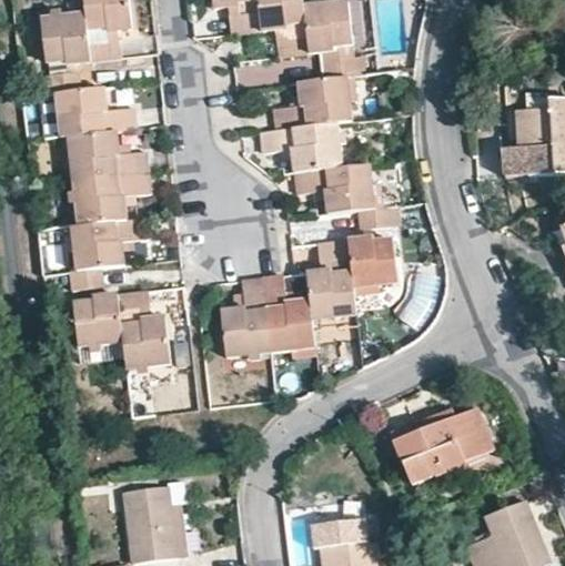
[(127,0),(82,0),(84,12),(87,27),(104,24),(104,29),(117,28),(130,26),(127,0)]
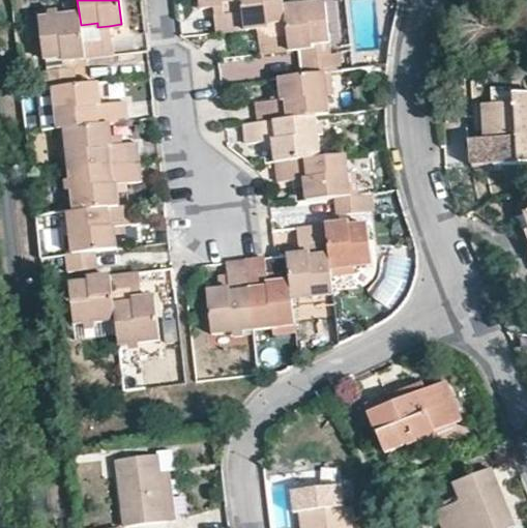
[(264,21),(286,19),(284,3),(283,0),(239,0),(240,9),(242,28),(255,26),(264,25),(264,21)]
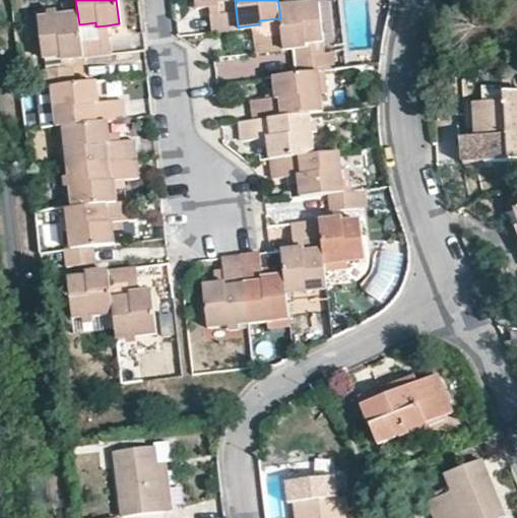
[(281,30),(283,48),(294,47),(294,43),(304,42),(322,40),(317,0),(304,0),(300,0),(278,3),(280,18),(281,30)]
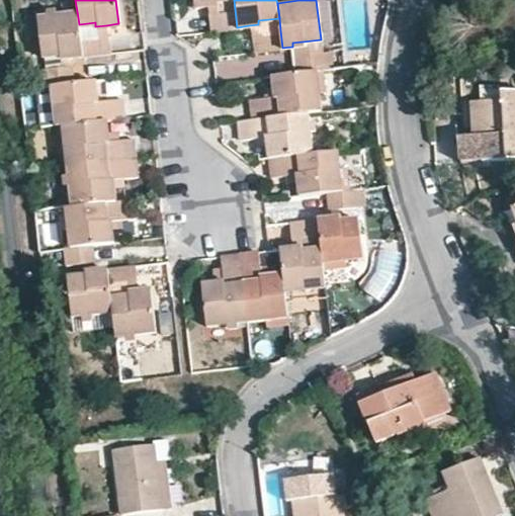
[(204,4),(205,11),(216,10),(215,3),(204,4)]
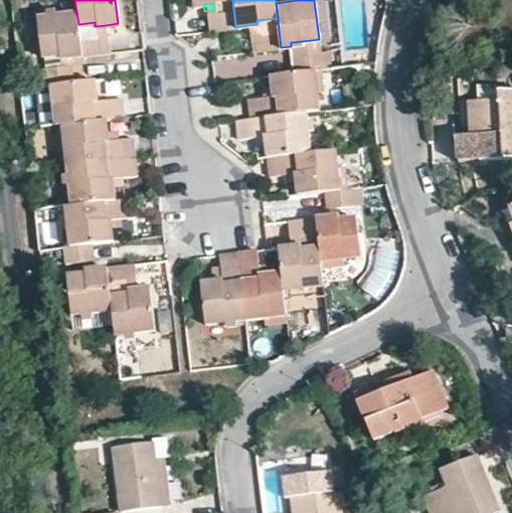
[(204,11),(206,29),(235,27),(233,9),(214,10),(204,11)]
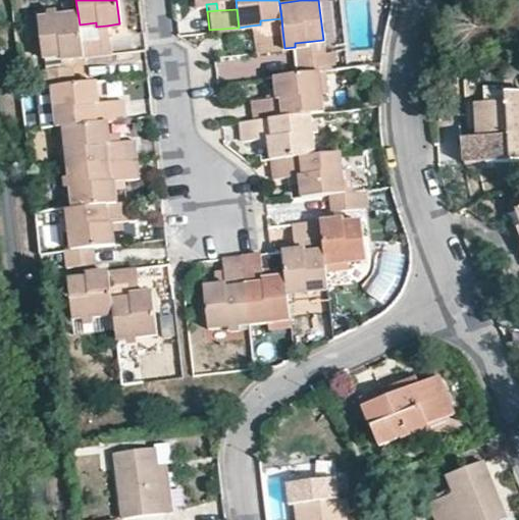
[(80,24),(78,11),(36,16),(41,53),(59,51),(59,57),(70,55),(83,54),(81,37),(80,24)]
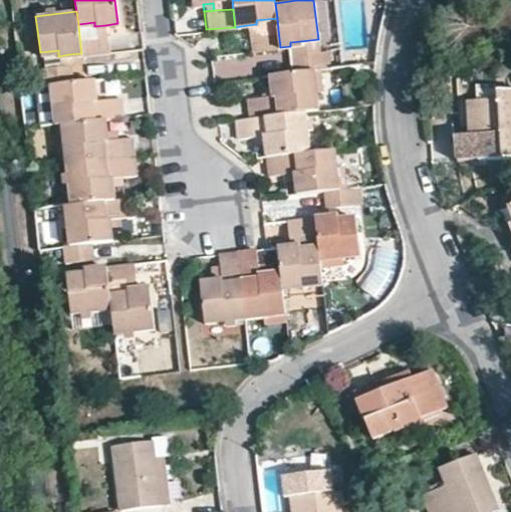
[(247,25),(248,33),(257,32),(256,24),(247,25)]
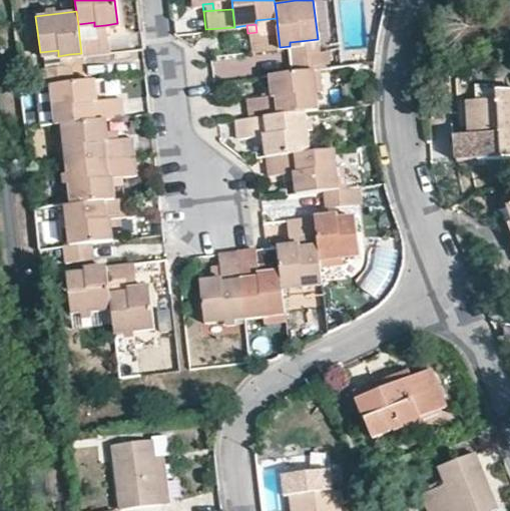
[(106,33),(105,25),(94,26),(95,34),(106,33)]
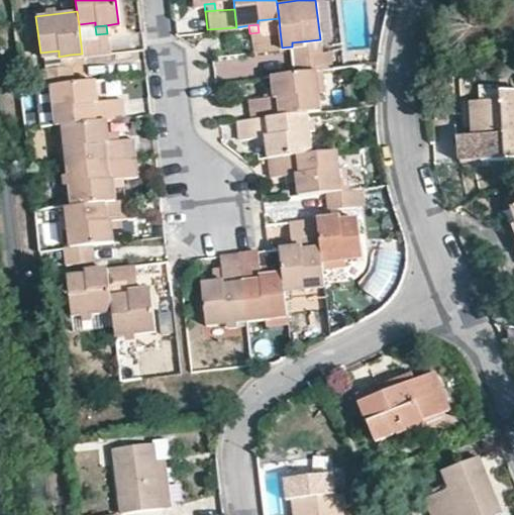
[(249,33),(251,52),(282,47),(280,30),(259,32),(249,33)]
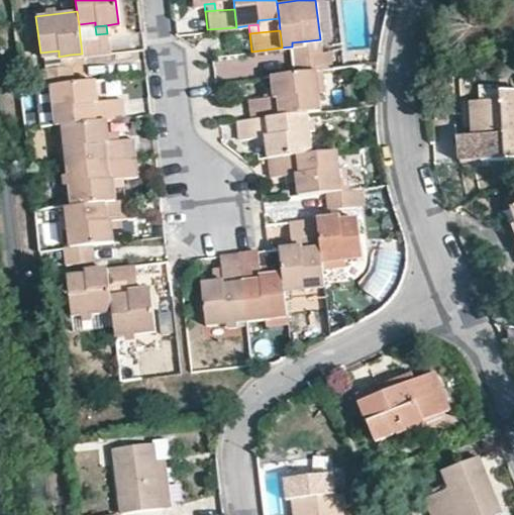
[(96,34),(80,36),(82,54),(109,49),(107,33),(96,34)]
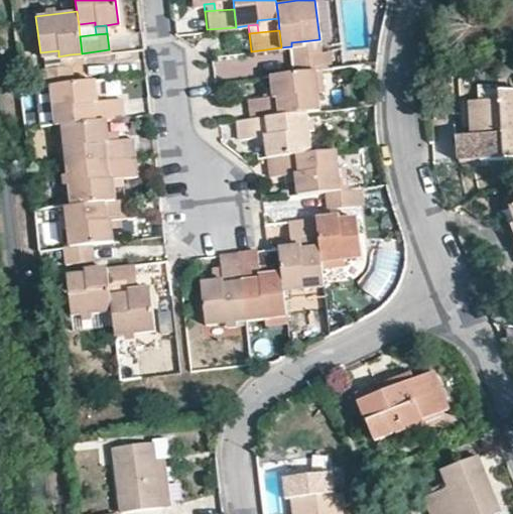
[(291,46),(292,53),(302,52),(301,41),(291,42),(291,46)]
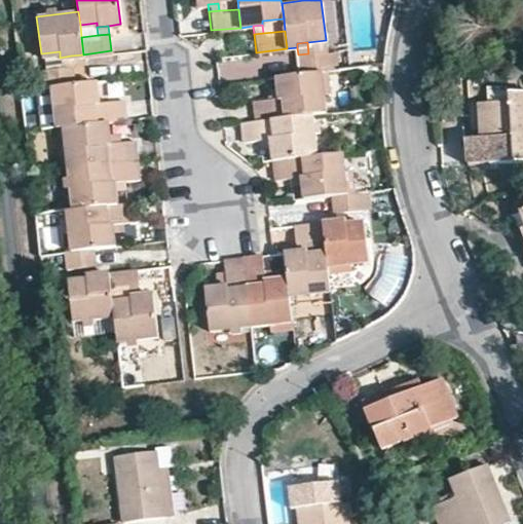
[(298,54),(299,72),(322,70),(328,69),(330,69),(330,65),(334,65),(333,51),(308,53),(298,54)]
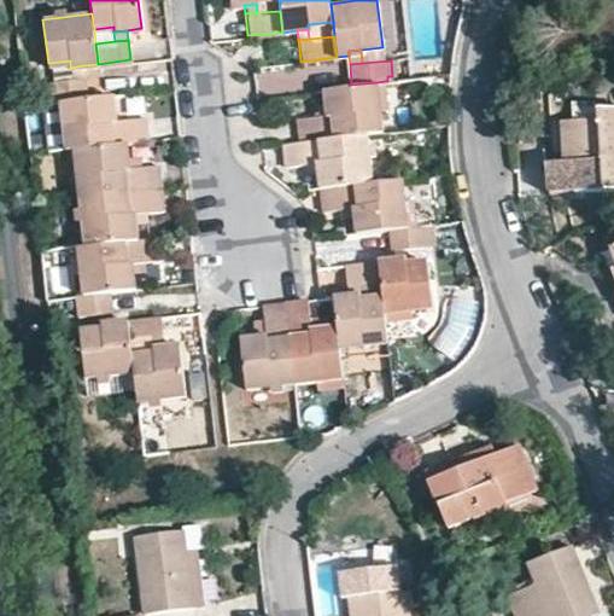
[(70,68),(72,79),(85,76),(83,65),(70,68)]
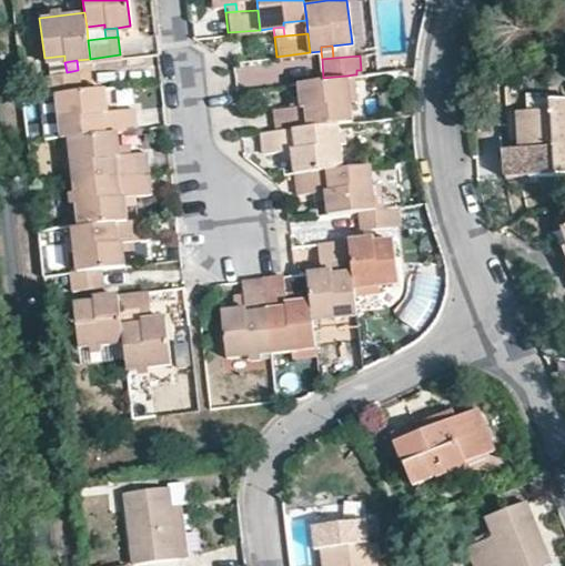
[(44,74),(47,91),(54,91),(80,88),(78,70),(67,72),(44,74)]
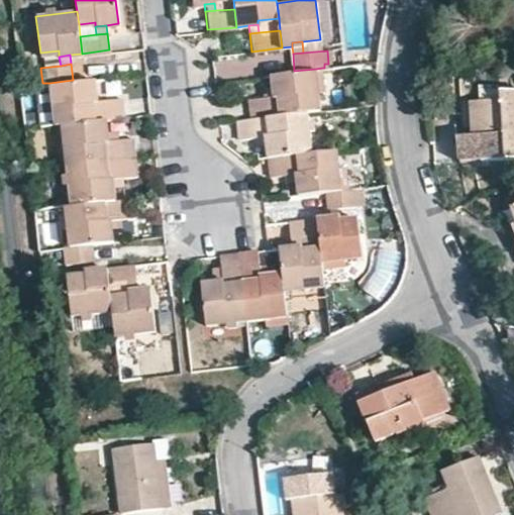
[(316,69),(318,89),(324,88),(322,68),(316,69)]
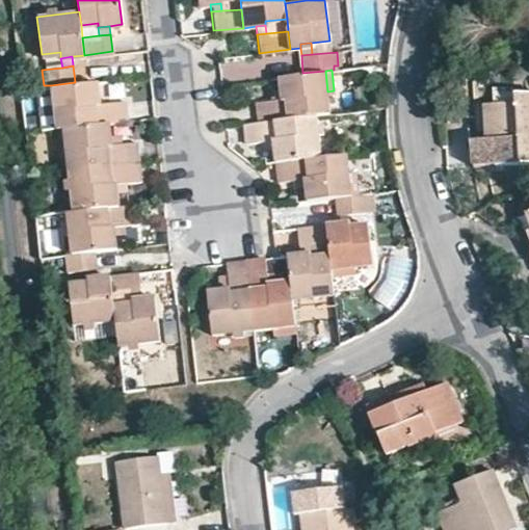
[(259,120),(317,113),(329,112),(327,91),(325,71),(302,73),(280,76),(281,88),(282,98),(273,99),(257,100),(259,120)]
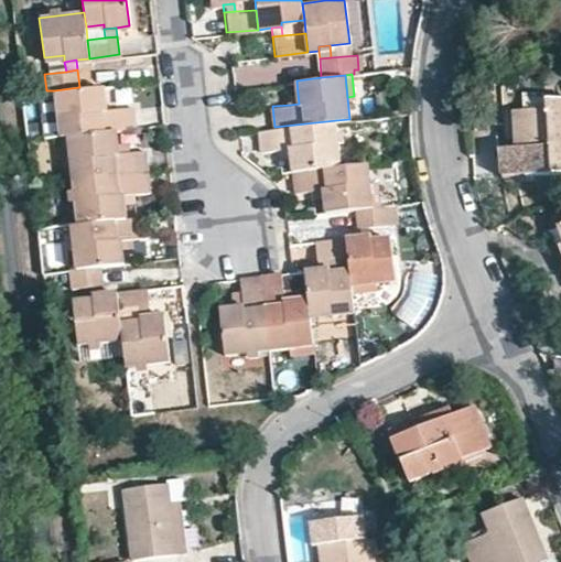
[(56,117),(58,134),(67,133),(116,128),(136,126),(133,106),(116,108),(105,109),(104,99),(103,85),(79,87),(54,90),(56,117)]
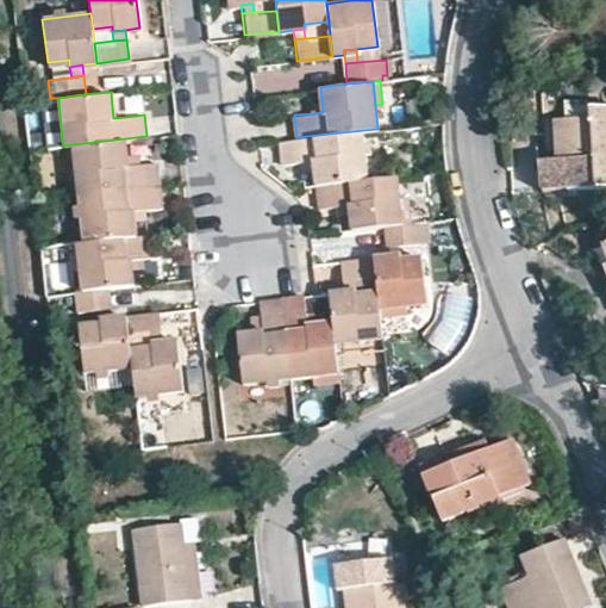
[(52,126),(61,126),(58,98),(50,98),(52,126)]
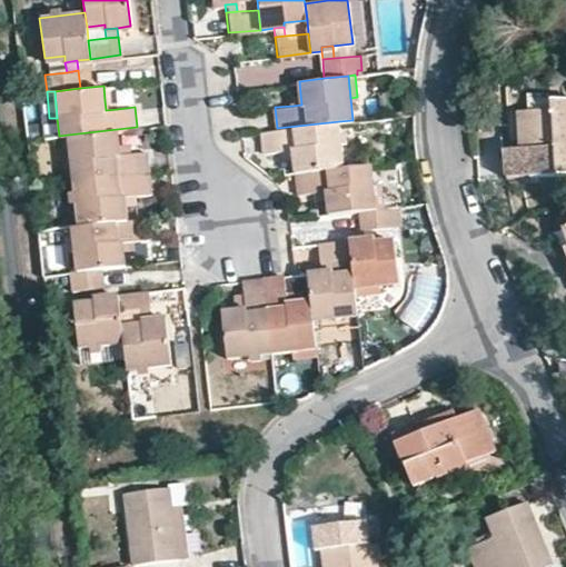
[(291,96),(293,106),(301,105),(300,95),(291,96)]
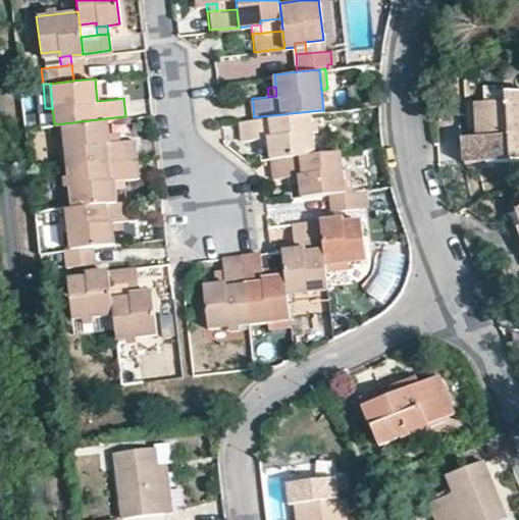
[(97,101),(107,100),(107,91),(96,92),(97,101)]
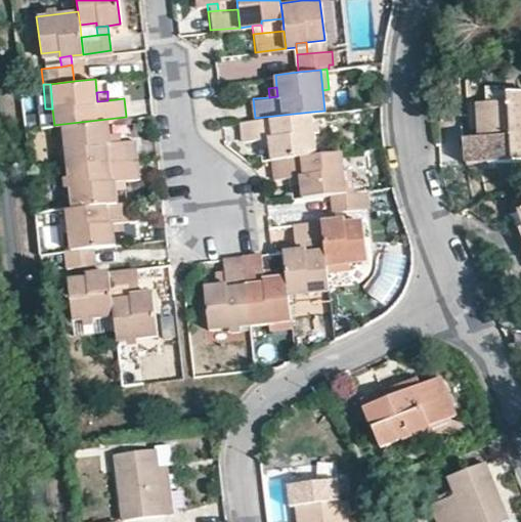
[(484,138),(475,138),(463,139),(464,163),(520,159),(520,95),(506,96),(506,103),(483,103),(485,130),(490,130),(490,138),(484,138)]
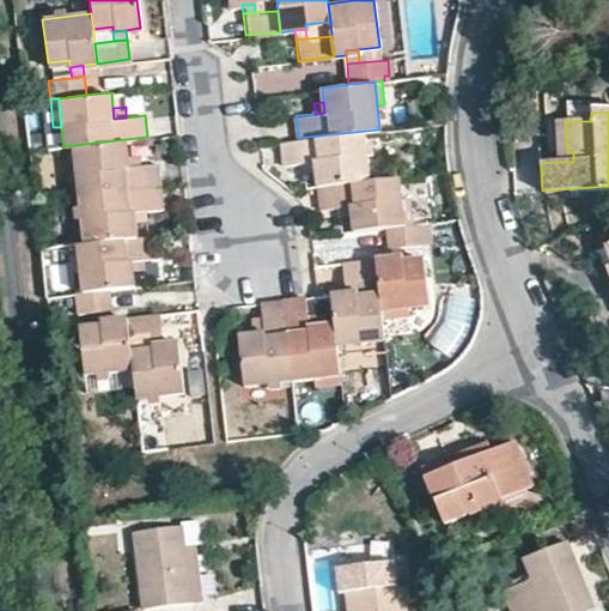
[(555,122),(555,162),(566,162),(573,162),(573,152),(567,152),(565,121),(555,122)]
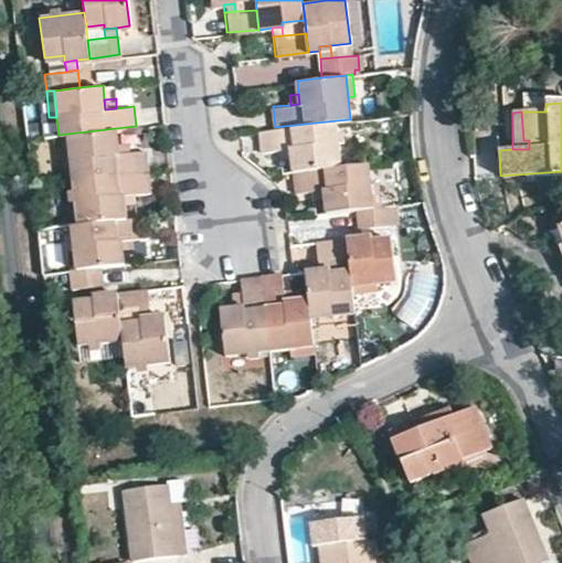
[(292,157),(293,169),(341,163),(337,120),(275,127),(260,129),(262,149),(279,147),(290,147),(292,157)]
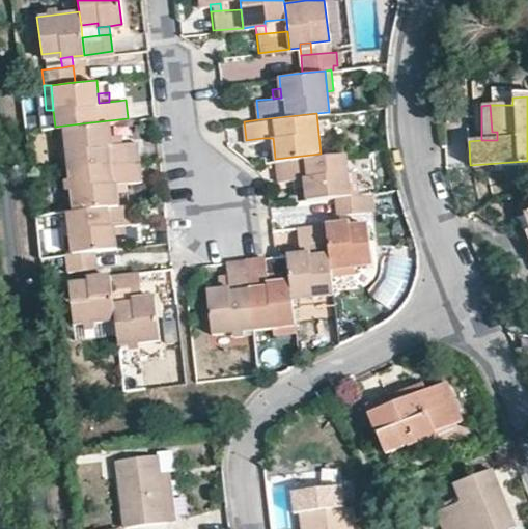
[(66,148),(67,166),(139,158),(137,140),(120,141),(111,142),(110,134),(109,120),(63,126),(66,148)]
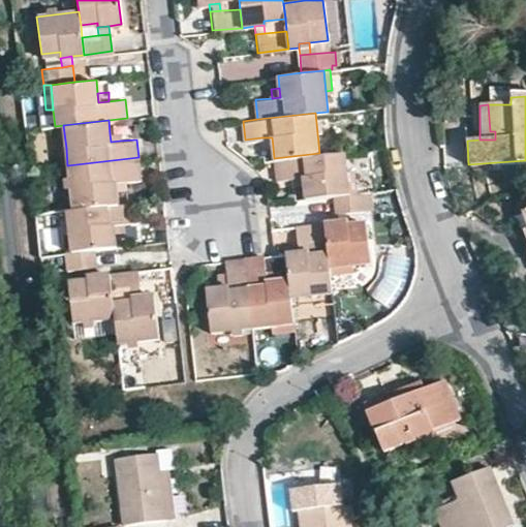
[(58,149),(66,148),(63,125),(55,126),(58,149)]
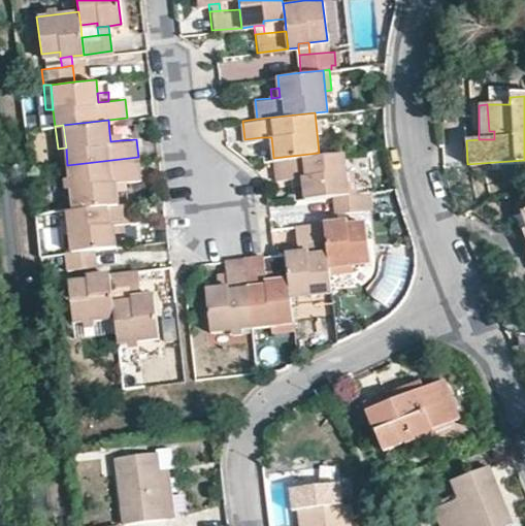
[(120,132),(109,133),(110,141),(120,140),(120,132)]
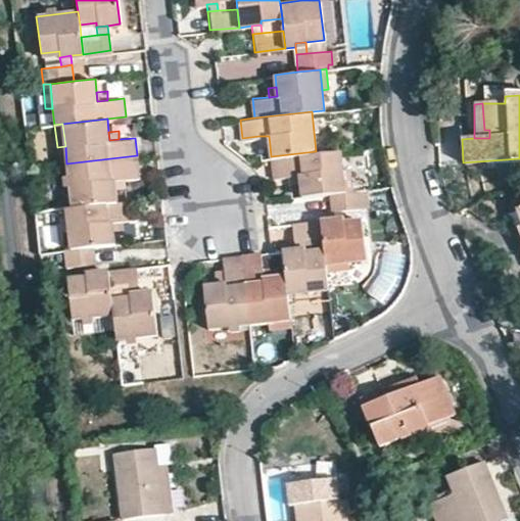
[(260,146),(270,145),(269,136),(258,136),(260,146)]
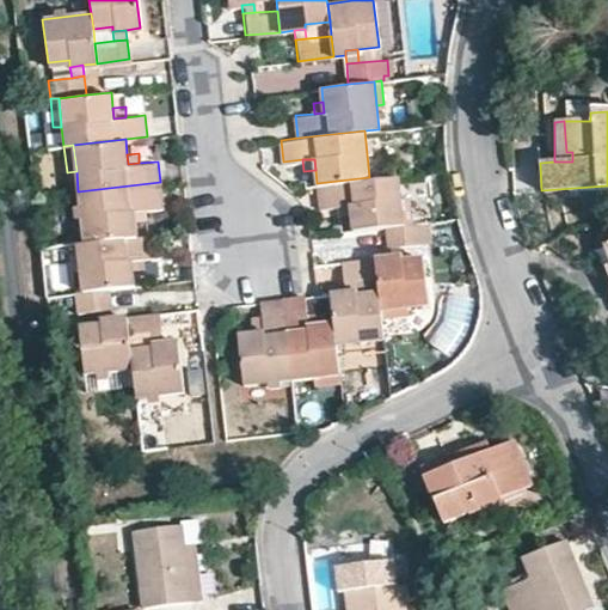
[(349,214),(350,230),(384,226),(403,224),(399,195),(397,175),(369,177),(317,183),(319,206),(337,205),(348,203),(349,214)]
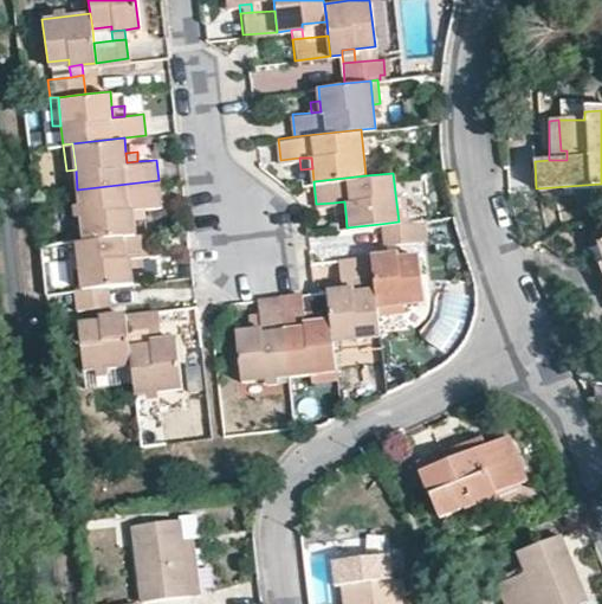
[(159,180),(77,190),(84,239),(134,233),(133,216),(131,206),(143,205),(160,203),(159,180)]
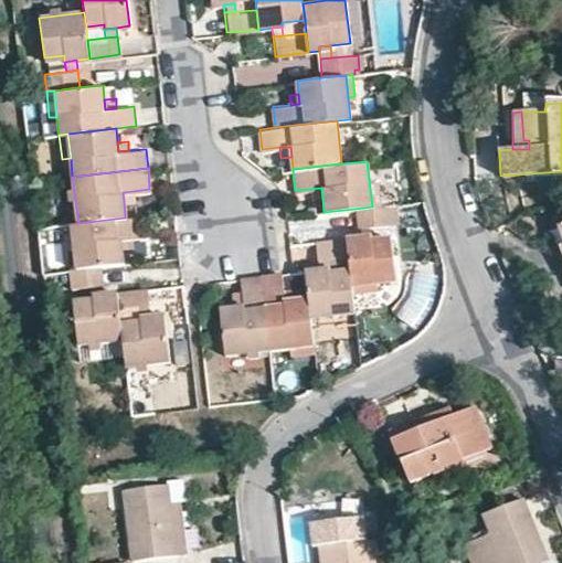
[(369,180),(372,206),(380,205),(377,180),(369,180)]
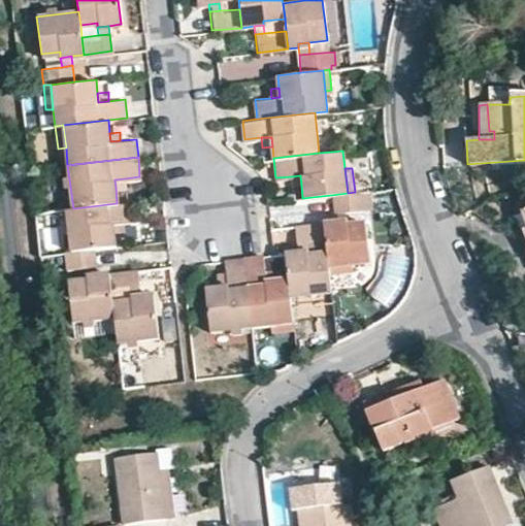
[(291,185),(301,185),(300,175),(291,176),(291,185)]
